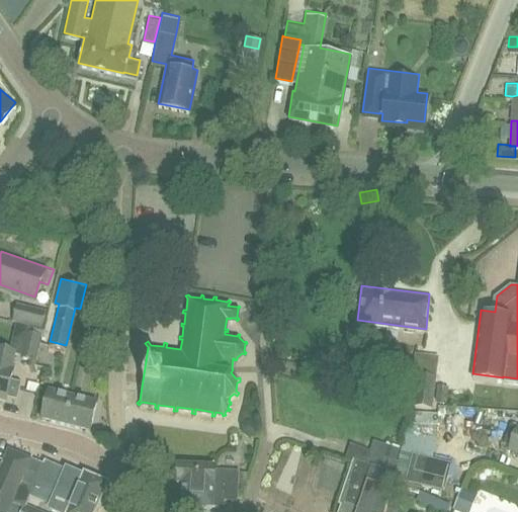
[(16,300),(11,318),(16,319),(40,325),(46,307),(16,300)]
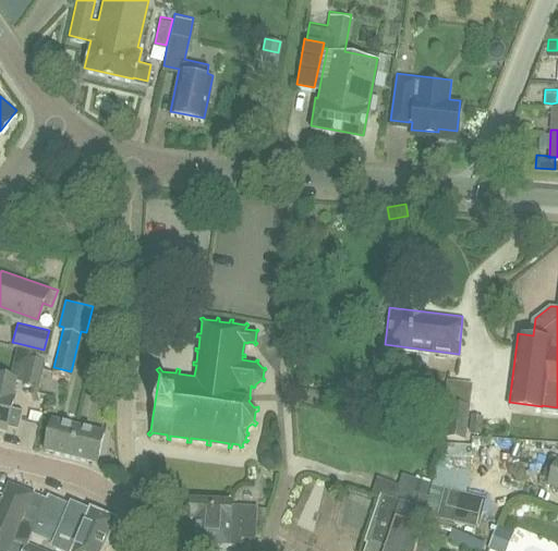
[(46,351),(44,350),(17,343),(14,354),(27,357),(21,381),(37,386),(46,351)]
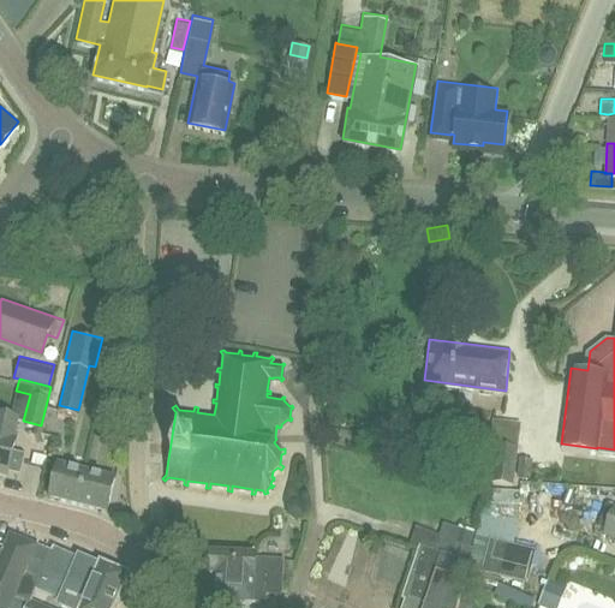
[(0,470),(6,471),(7,466),(19,470),(24,449),(12,446),(15,434),(12,434),(17,413),(11,412),(0,409),(0,470)]
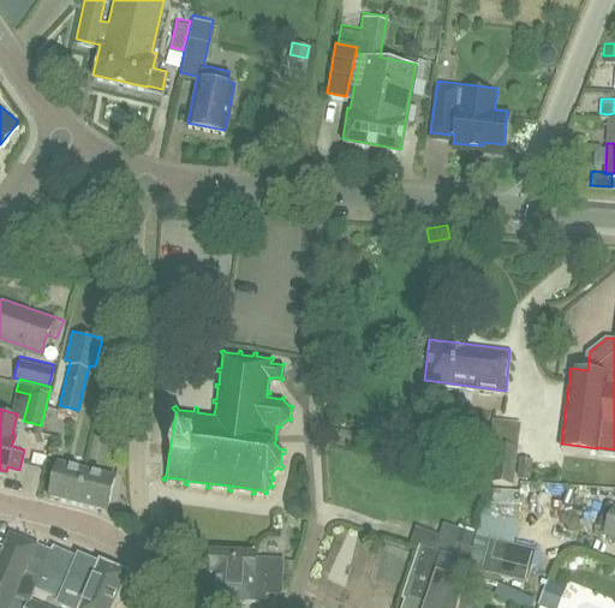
[(517,442),(496,440),(491,478),(512,481),(517,442)]
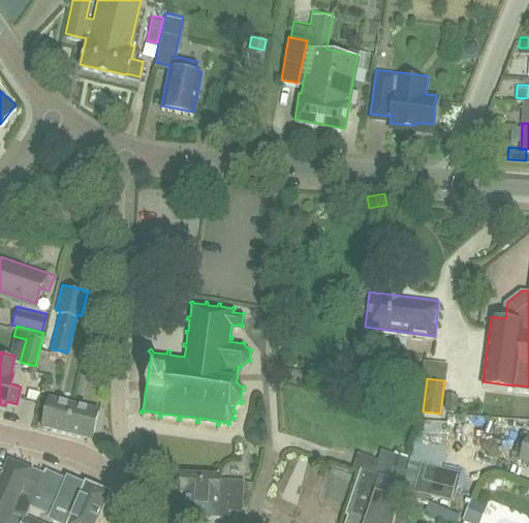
[(49,395),(41,424),(66,430),(73,401),(49,395)]
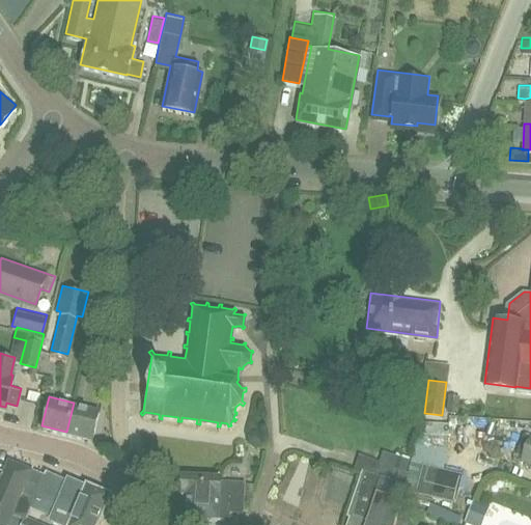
[(91,438),(99,409),(74,403),(66,432),(91,438)]
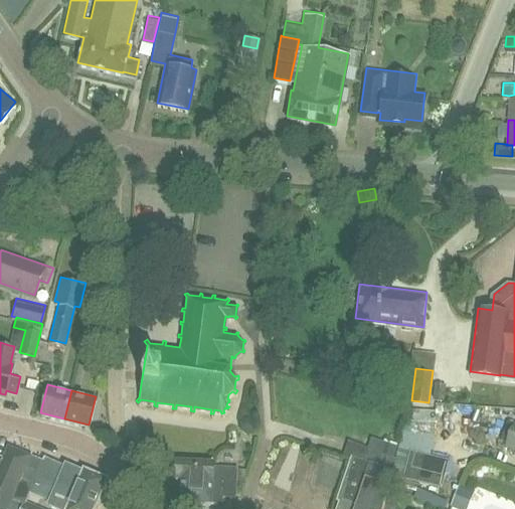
[(413,418),(412,430),(434,432),(435,407),(409,406),(408,417),(413,418)]
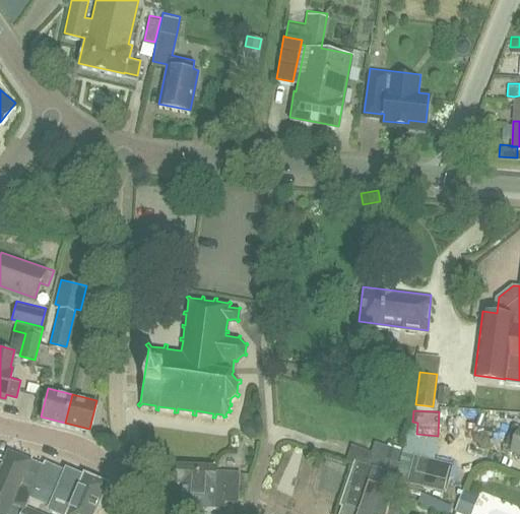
[(251,420),(245,420),(240,424),(240,430),(244,434),(251,434),(255,430),(255,424),(251,420)]
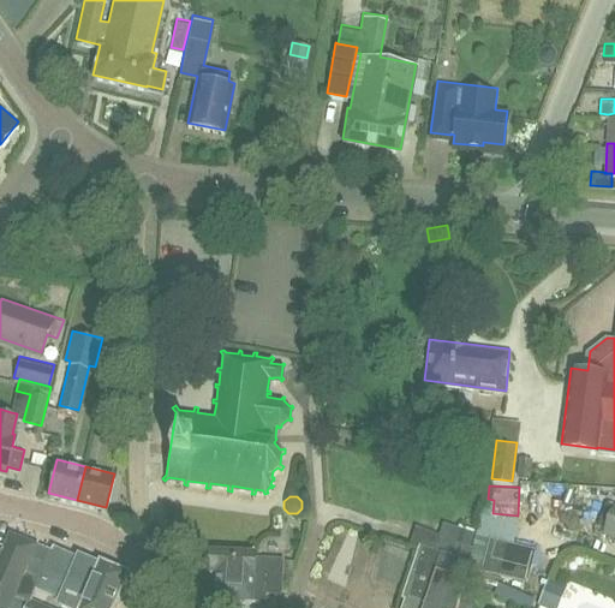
[(614,502),(603,529),(614,534),(614,502)]
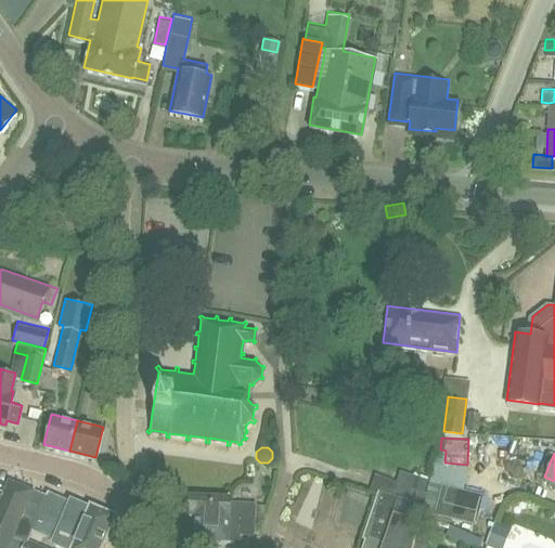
[(399,467),(391,491),(422,501),(429,477),(399,467)]
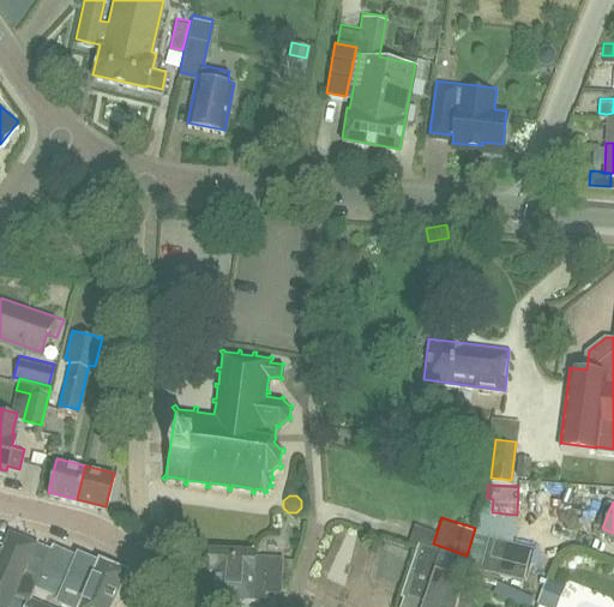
[(525,578),(534,546),(488,534),(480,566),(525,578)]
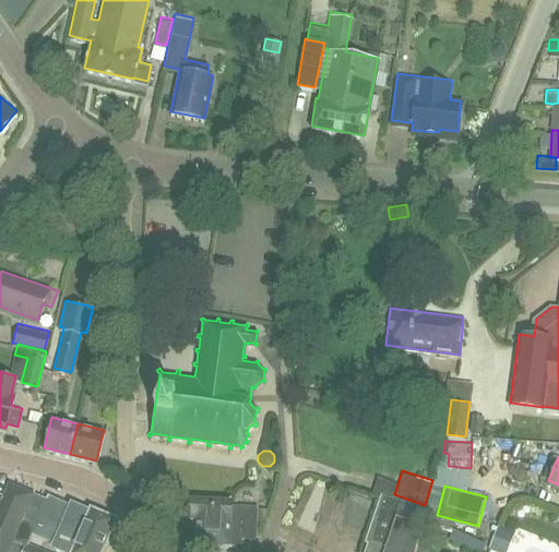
[(25,551),(30,542),(35,531),(46,504),(6,487),(2,493),(0,492),(0,551),(25,551)]
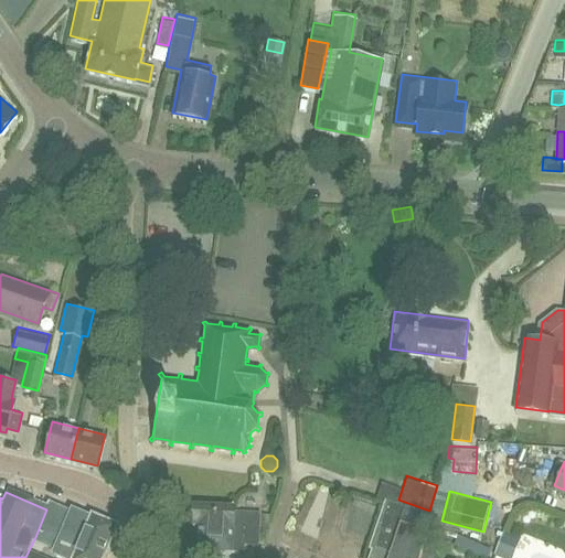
[(369,543),(373,544),(369,556),(373,557),(418,557),(430,512),(385,496),(369,543)]
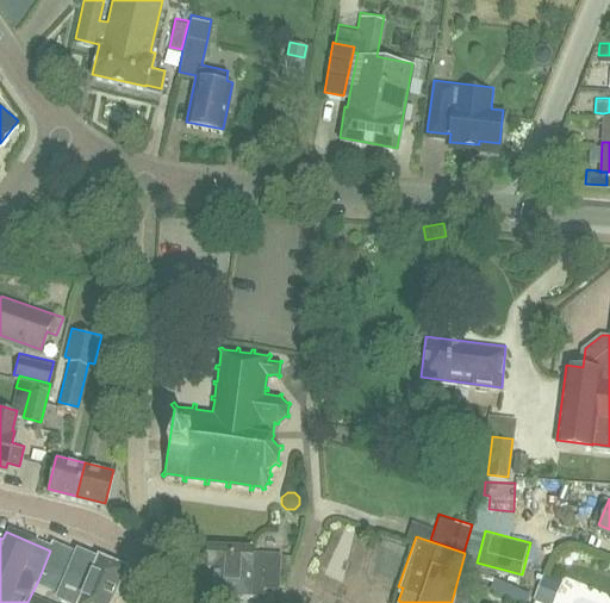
[(50,551),(38,580),(56,588),(55,591),(79,602),(78,602),(109,602),(124,569),(122,563),(99,553),(98,555),(79,548),(78,551),(55,540),(50,551)]
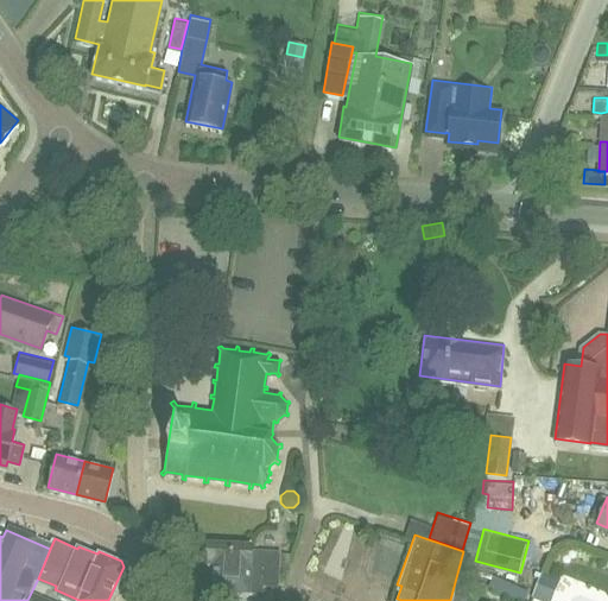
[(261,590),(263,583),(278,584),(280,548),(252,546),(252,543),(207,541),(207,563),(213,563),(211,589),(249,592),(249,590),(261,590)]
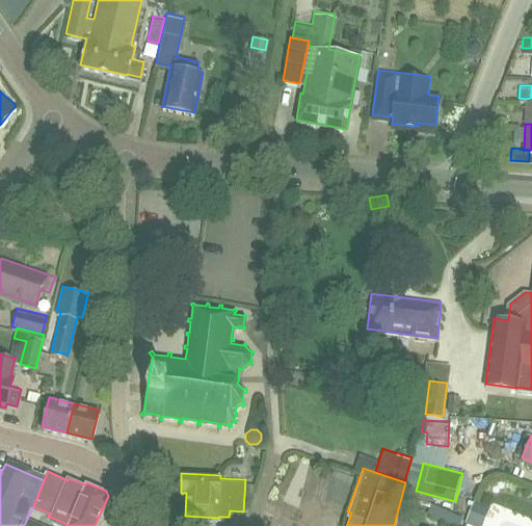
[(471,504),(466,519),(481,525),(489,504),(474,497),(471,504)]
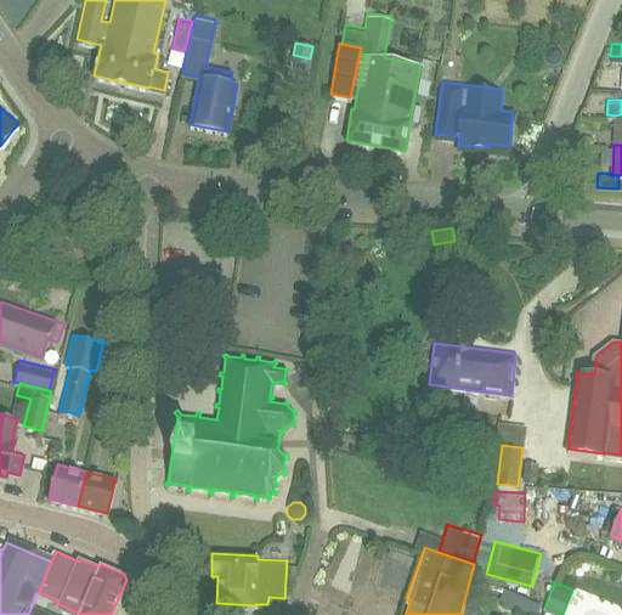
[(33,604),(28,614),(41,614),(45,609),(33,604)]
